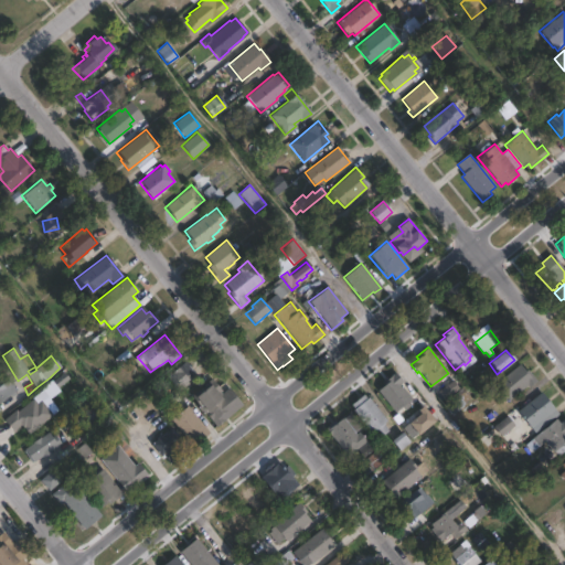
[(191,383),(179,392),(166,376),(185,361),(195,374),(189,380),(191,383)]
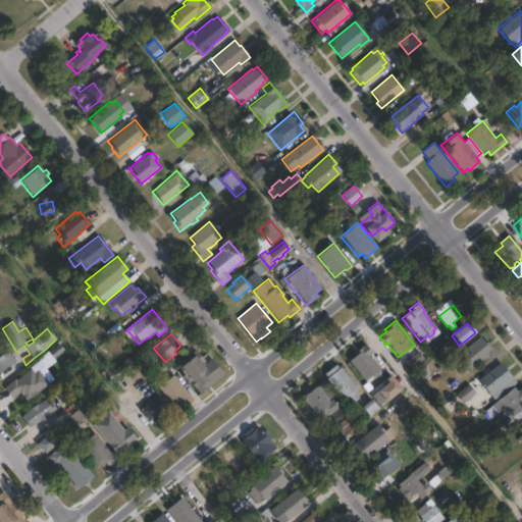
[(479,336),(485,343),(487,342),(496,352),(487,359),(486,357),(470,370),(457,355),(479,336)]
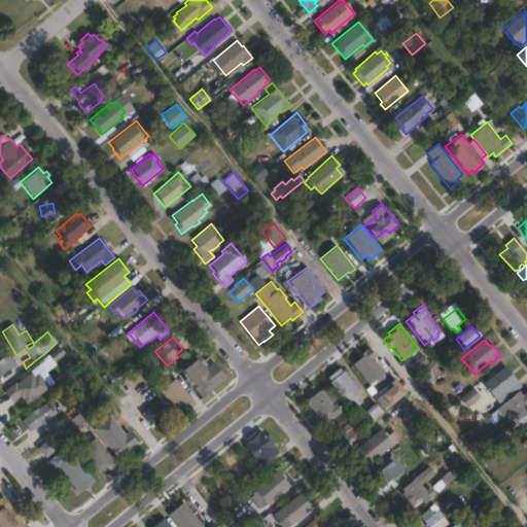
[(465,353),(456,361),(445,348),(455,341),(465,353)]
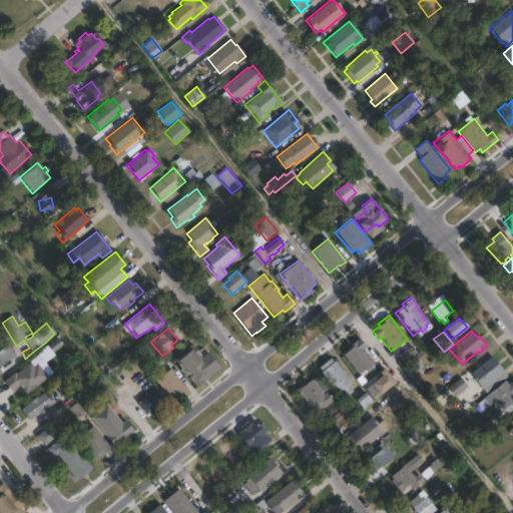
[(371,368),(366,371),(365,370),(358,375),(342,355),(352,347),(351,345),(359,339),(366,347),(363,349),(374,363),(370,366),(371,368)]
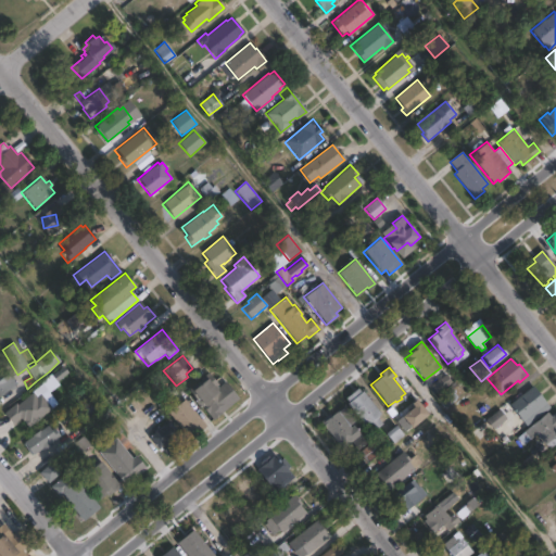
[(15,384),(0,396),(0,369),(2,368),(15,384)]
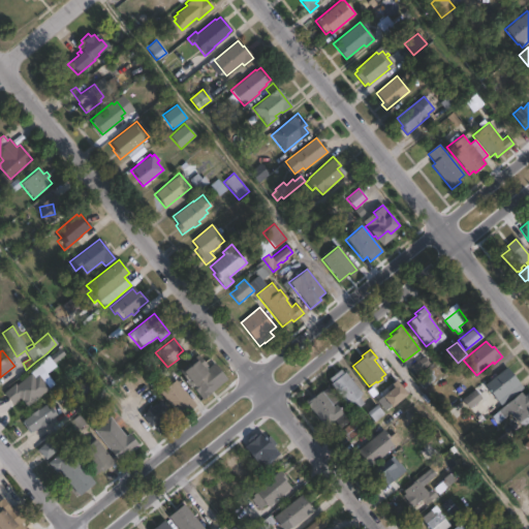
[(198,354),(204,363),(209,359),(226,380),(201,401),(190,387),(189,389),(184,381),(185,380),(180,373),(194,361),(192,359),(198,354)]
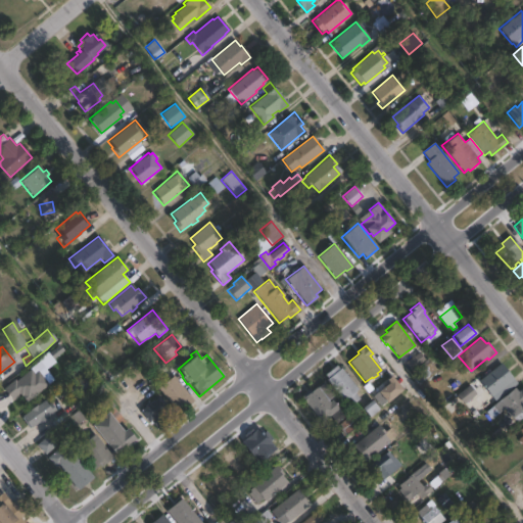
[(517,384),(505,393),(503,391),(500,394),(498,391),(491,396),(479,381),(501,363),(517,384)]
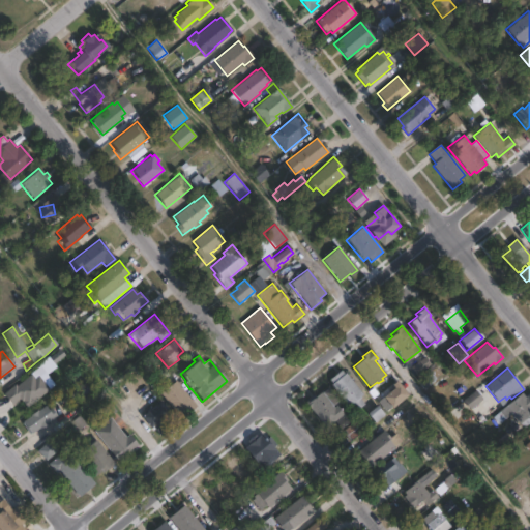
[(341,370),(344,374),(345,373),(362,395),(360,396),(361,398),(360,399),(364,405),(357,411),(353,407),(353,408),(350,405),(348,407),(331,385),(332,384),(328,379),(341,370)]
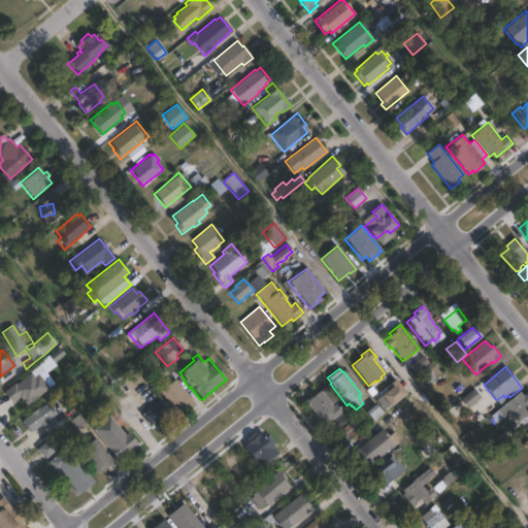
[(29,372),(34,377),(37,374),(50,388),(29,407),(20,397),(12,403),(2,392),(14,382),(17,385),(29,372)]
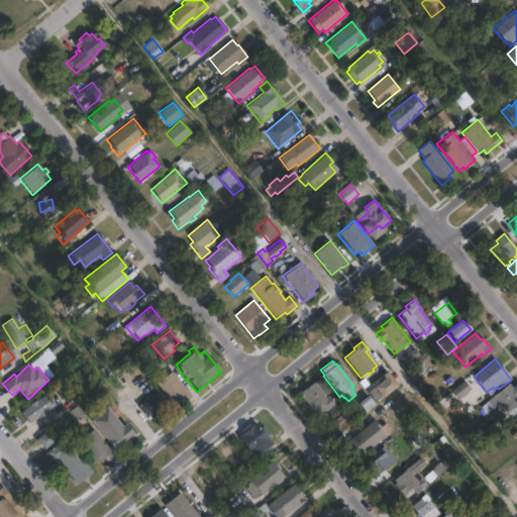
[(191,396),(175,409),(156,384),(171,372),(191,396)]
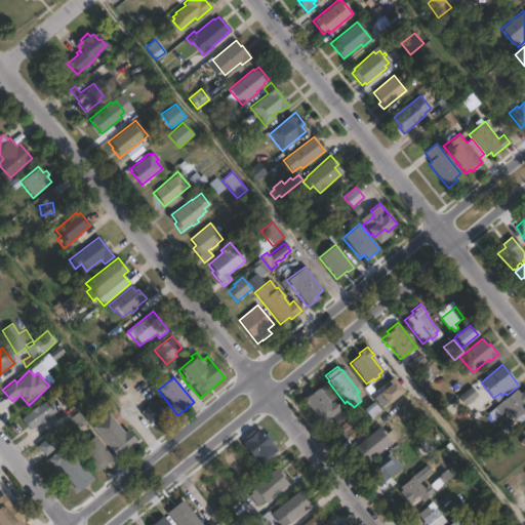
[(403,392),(388,405),(378,394),(390,385),(387,381),(392,377),(403,392)]
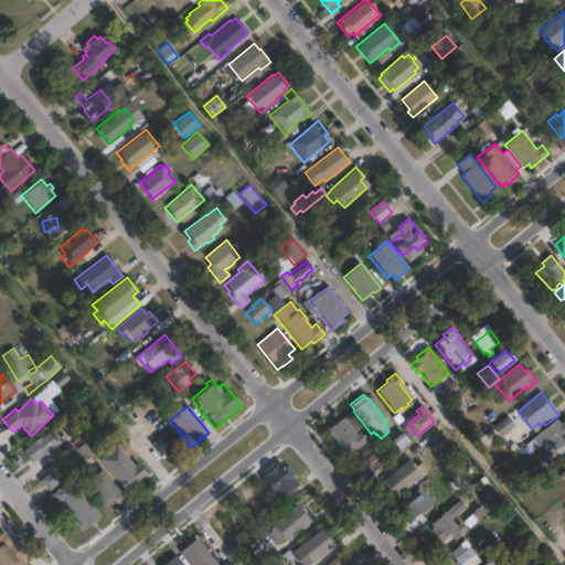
[(349,414),(360,428),(354,433),(355,434),(358,433),(366,443),(365,444),(371,451),(361,459),(355,451),(347,458),(324,429),(333,423),(333,424),(342,417),(343,418),(349,414)]
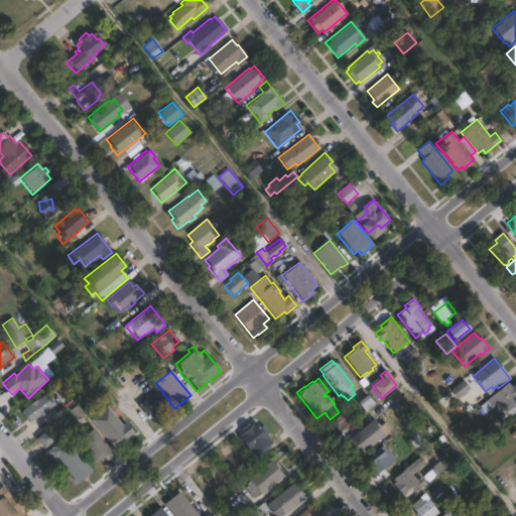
[(508,383),(511,387),(515,384),(515,385),(515,404),(510,409),(508,406),(502,411),(497,404),(485,413),(479,406),(486,401),(486,400),(508,383)]
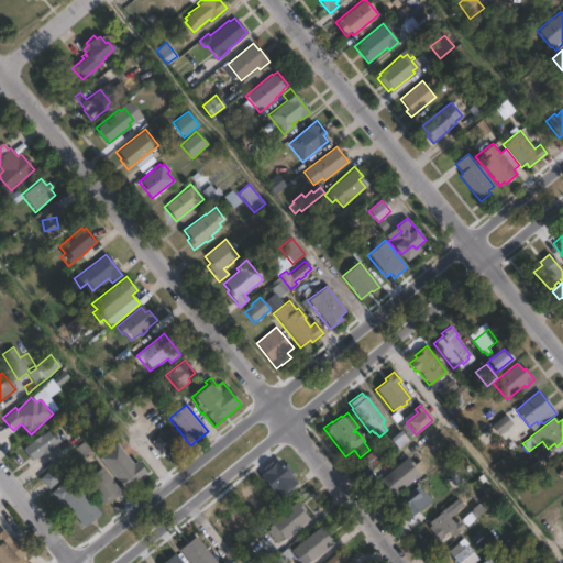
[(187,450),(169,463),(163,455),(161,457),(150,443),(170,427),(181,441),(180,442),(187,450)]
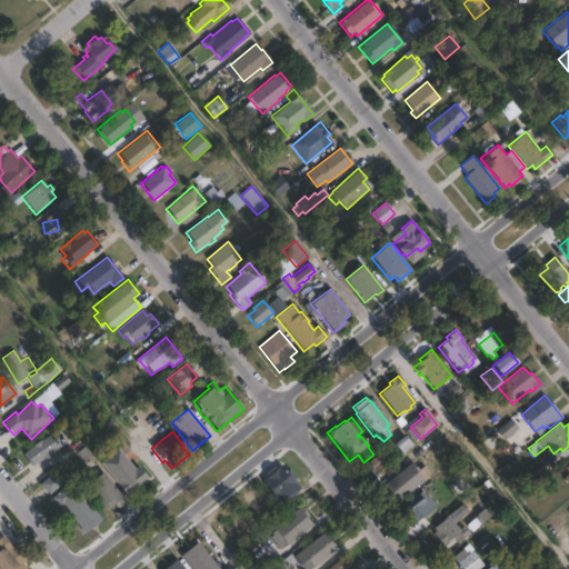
[(47,436),(50,440),(53,438),(60,447),(50,455),(51,456),(43,461),(42,460),(33,467),(23,453),(32,447),(31,446),(39,440),(40,441),(47,436)]
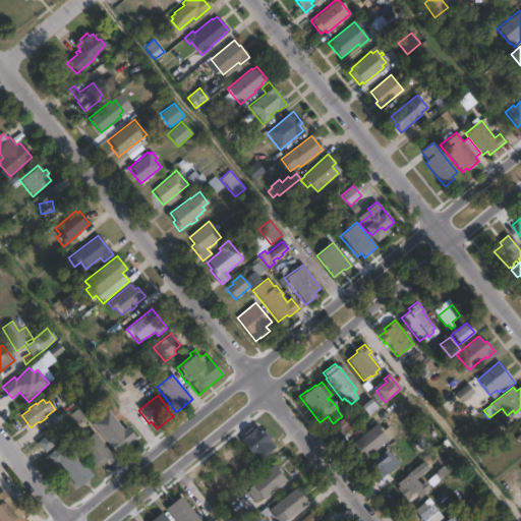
[(108,411),(122,429),(125,427),(131,435),(132,435),(136,439),(116,456),(91,424),(100,416),(103,420),(104,420),(101,416),(108,411)]
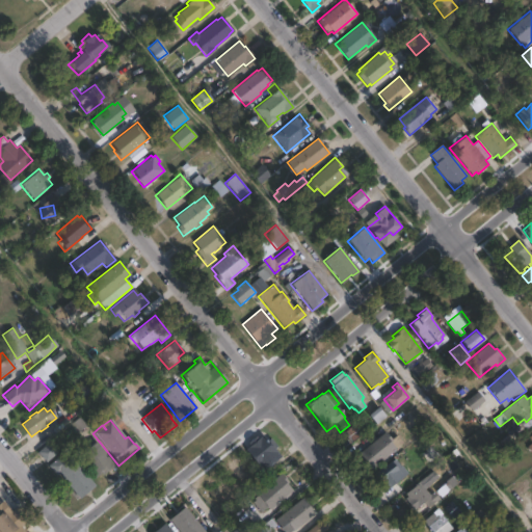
[(363,434),(344,450),(335,439),(353,422),(363,434)]
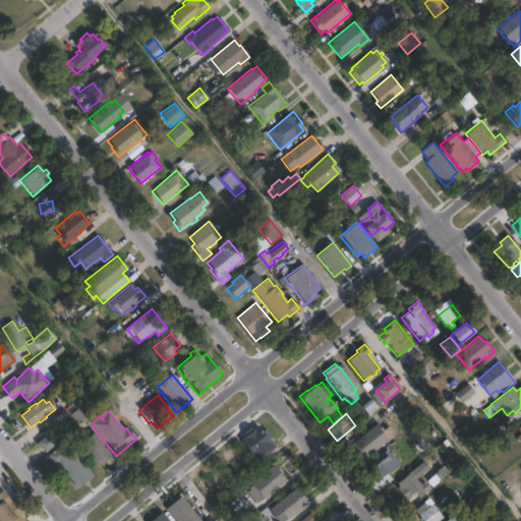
[(378,423),(384,430),(388,426),(394,433),(388,440),(388,441),(363,461),(351,445),(378,423)]
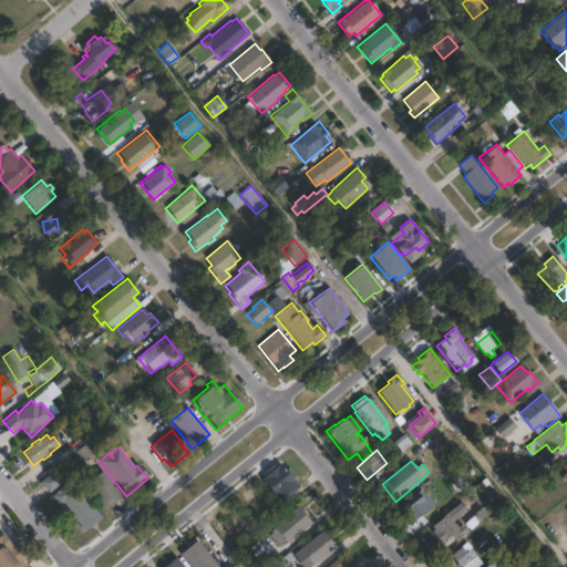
[(279,464),(298,487),(279,503),(260,480),(266,476),(263,473),(271,465),(274,467),(279,464)]
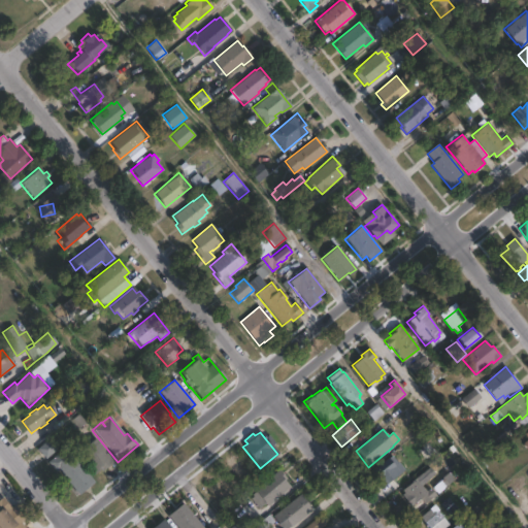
[(95,438),(113,462),(103,471),(101,469),(95,474),(75,451),(80,447),(83,449),(95,438)]
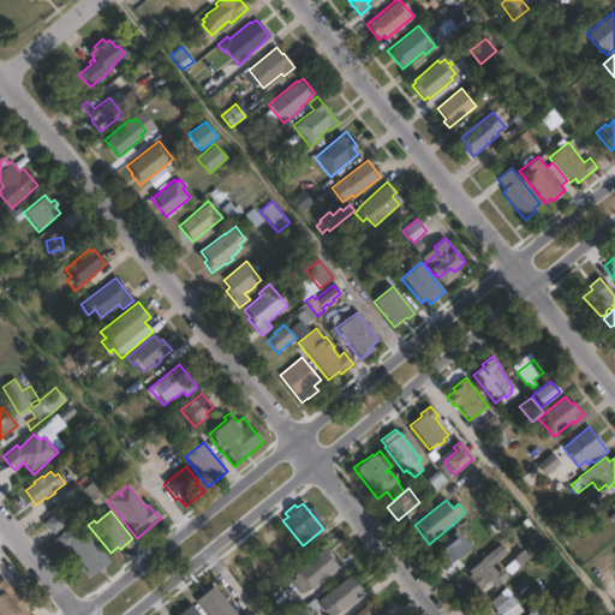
[(66,524),(63,514),(46,519),(49,530),(66,524)]
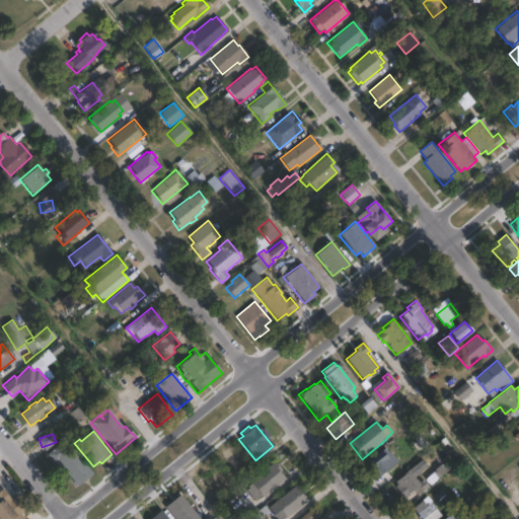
[(64,440),(72,450),(74,448),(78,453),(76,455),(91,474),(80,484),(59,458),(52,464),(46,455),(64,440)]
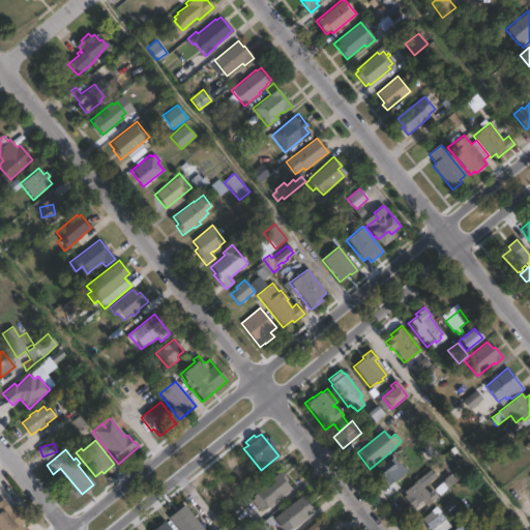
[(405,473),(389,486),(383,479),(382,480),(375,472),(393,458),(405,473)]
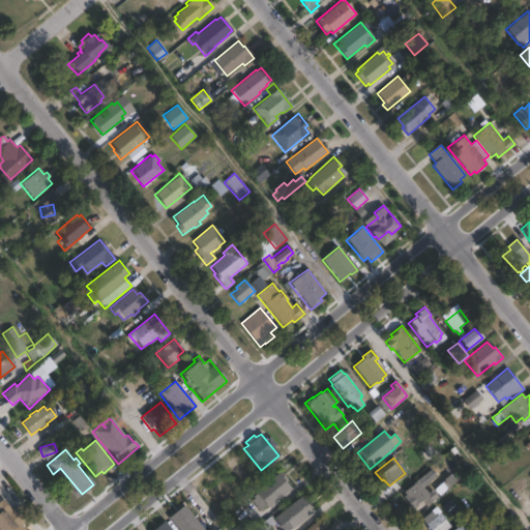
[(290,489),(268,508),(266,506),(260,511),(251,500),(257,494),(255,493),(276,474),(290,489)]
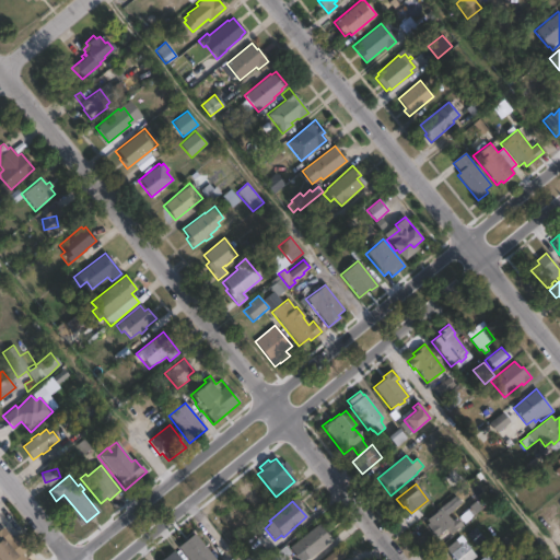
[(445,513),(452,522),(456,517),(463,525),(450,536),(445,531),(436,538),(426,525),(429,523),(427,520),(436,512),(436,511),(447,502),(452,509),(445,513)]
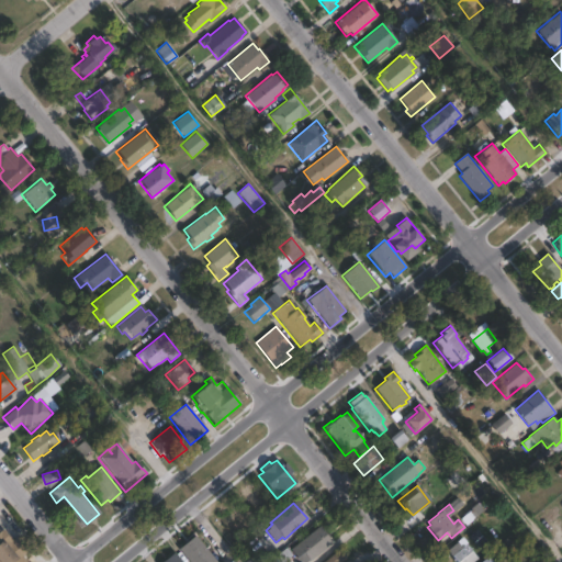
[(333,542),(308,561),(300,561),(291,550),(319,526),(333,542)]
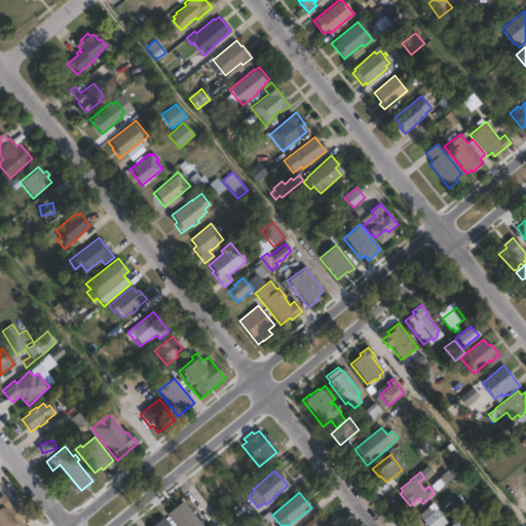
[(0,525),(0,496),(2,495),(10,506),(14,503),(25,517),(20,522),(23,525),(0,525)]
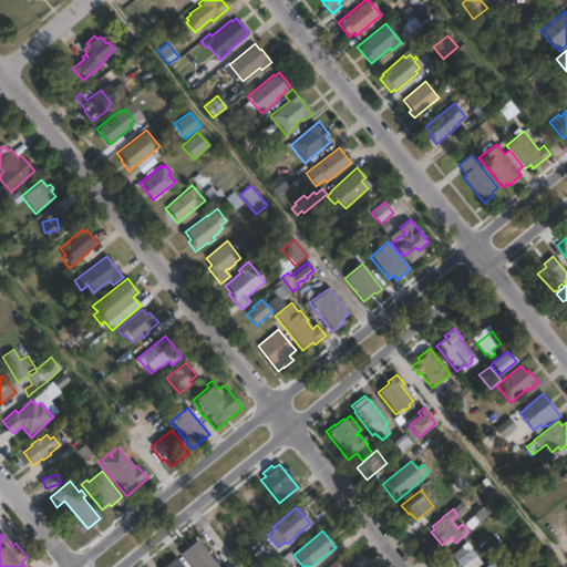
[(218,566),(188,566),(178,555),(196,540),(218,566)]
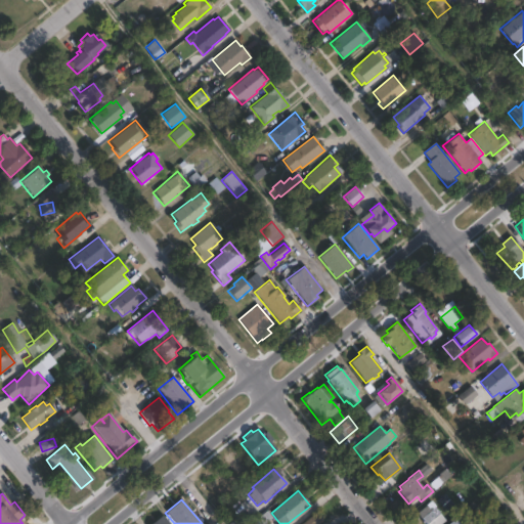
[(446,520),(441,523),(425,523),(417,514),(431,501),(446,520)]
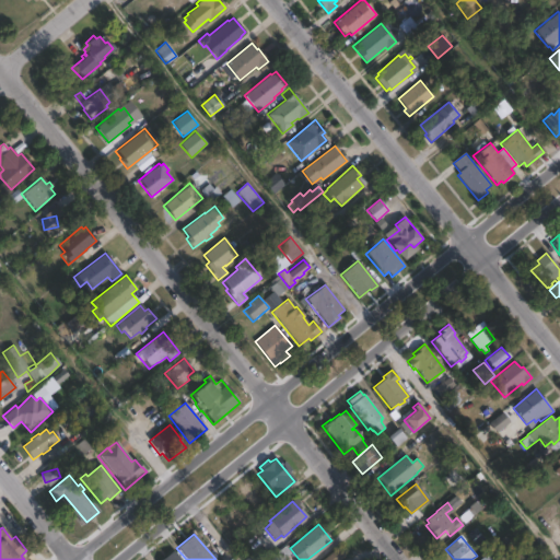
[(345,557),(340,559),(323,559),(337,548),(345,557)]
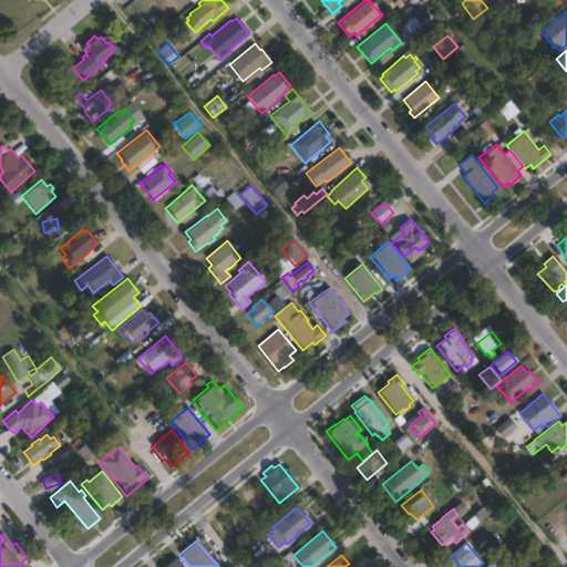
[(163,566),(183,566),(175,557),(163,566)]
